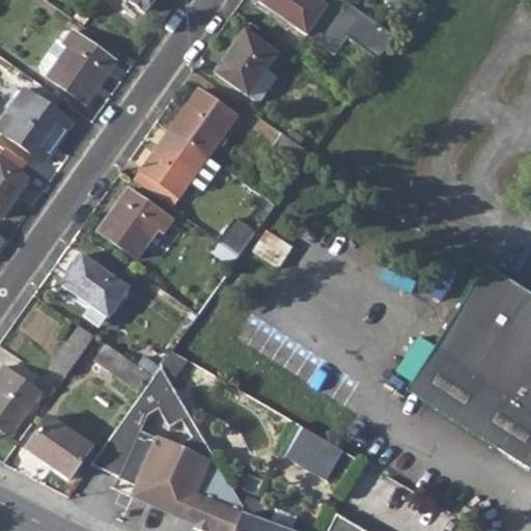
[(121,0),(124,2),(126,0),(127,0),(144,15),(156,0),(121,0)]
